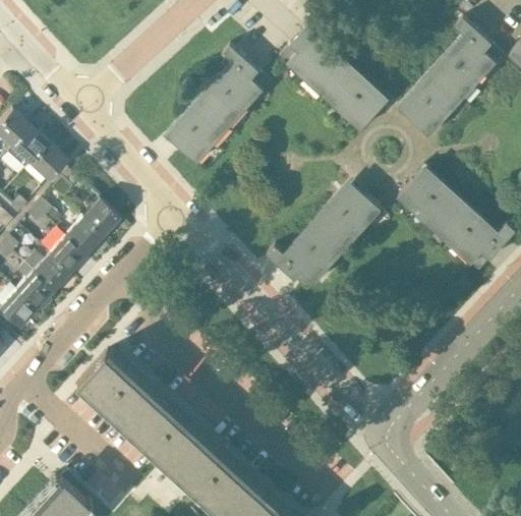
[(280,57),(360,131),(378,112),(381,115),(392,103),(316,34),(325,24),(316,17),(280,57)]
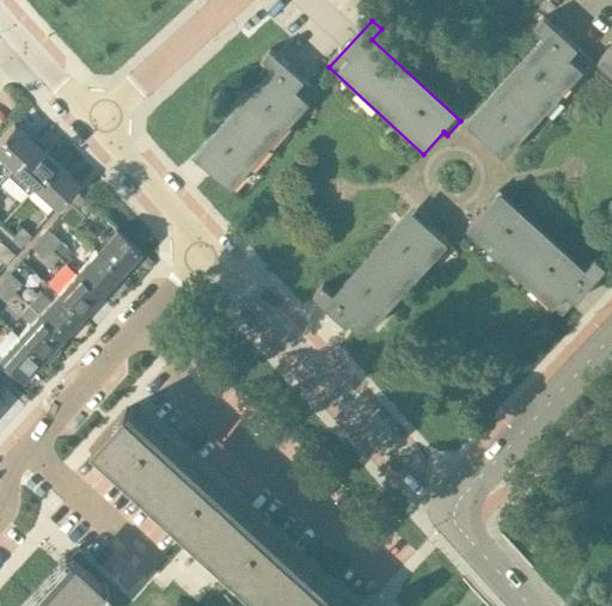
[(482,140),(505,160),(592,65),(544,22),(534,32),(545,42),(465,130),(479,144),(482,140)]
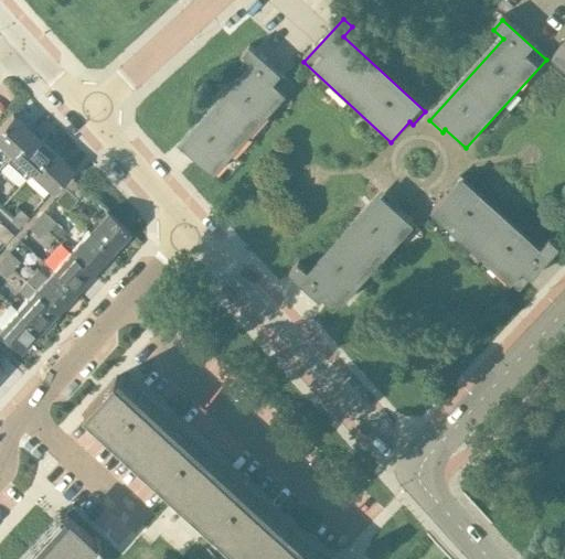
[(564,45),(553,60),(564,71),(564,45)]
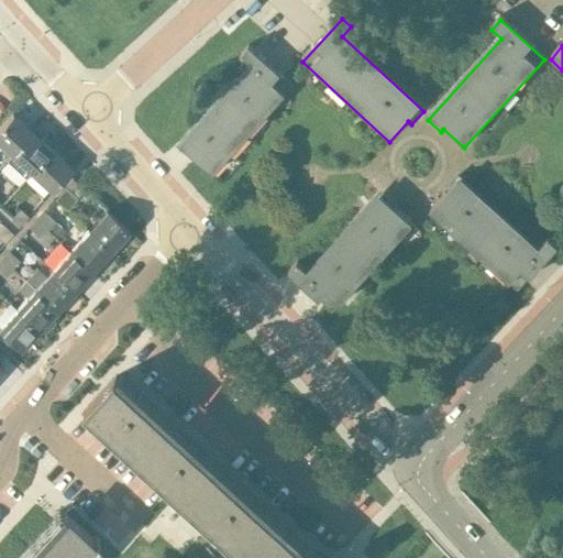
[(192,159),(213,177),(293,89),(249,50),(241,59),(250,68),(176,150),(189,162),(192,159)]
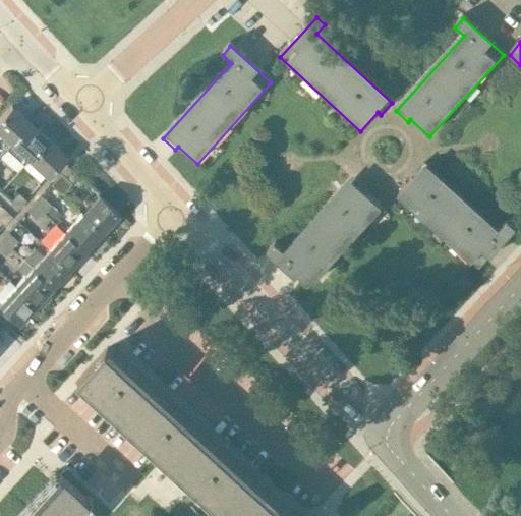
[(0,121),(0,137),(11,148),(30,127),(11,110),(0,121)]
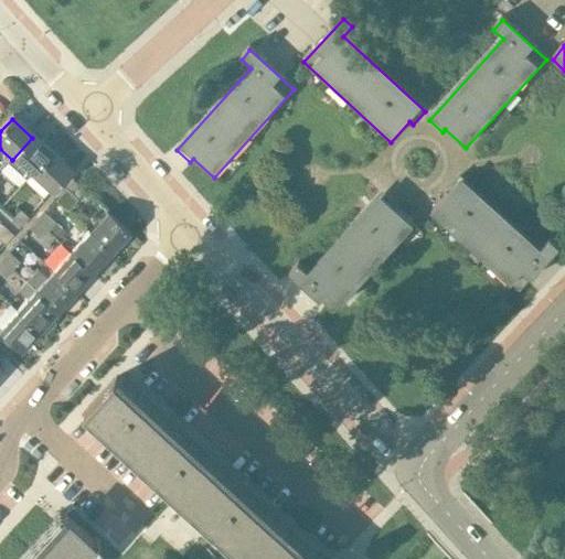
[(12,160),(31,178),(52,156),(32,138),(12,160)]
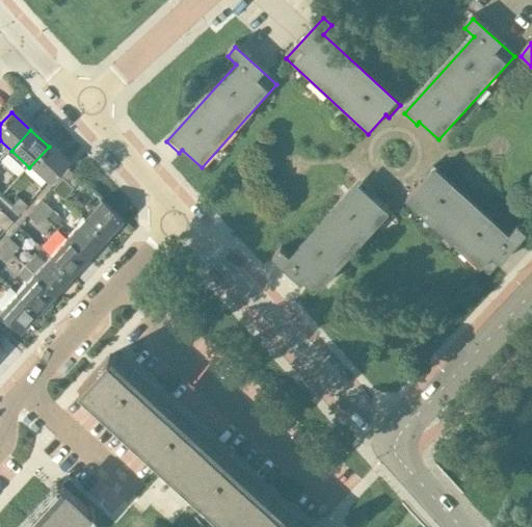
[(29,167),(49,185),(68,163),(49,147),(29,167)]
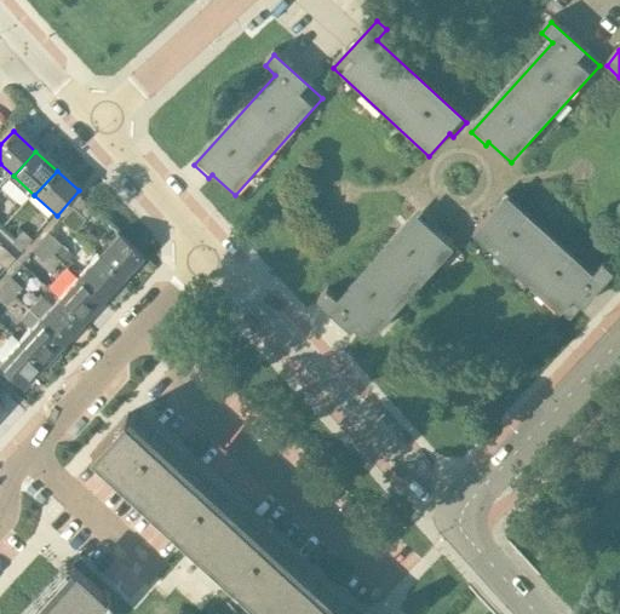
[(474,236),(570,323),(614,275),(603,265),(593,276),(504,195),(491,210),(494,213),(474,236)]
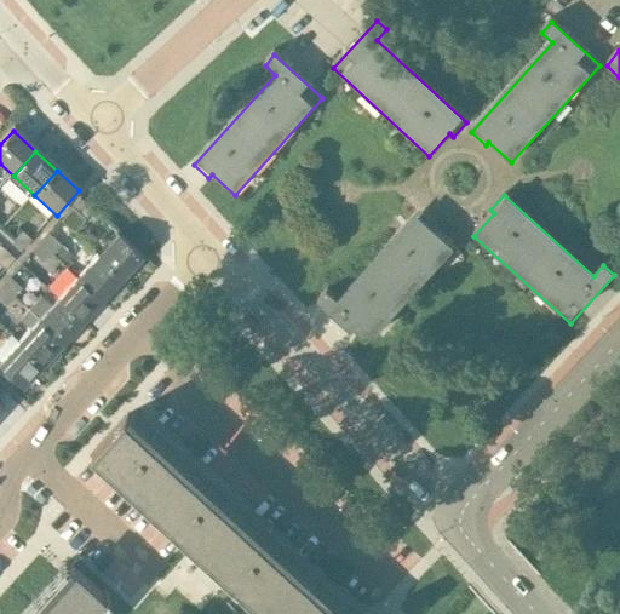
[(73,212),(85,223),(92,214),(80,204),(73,212)]
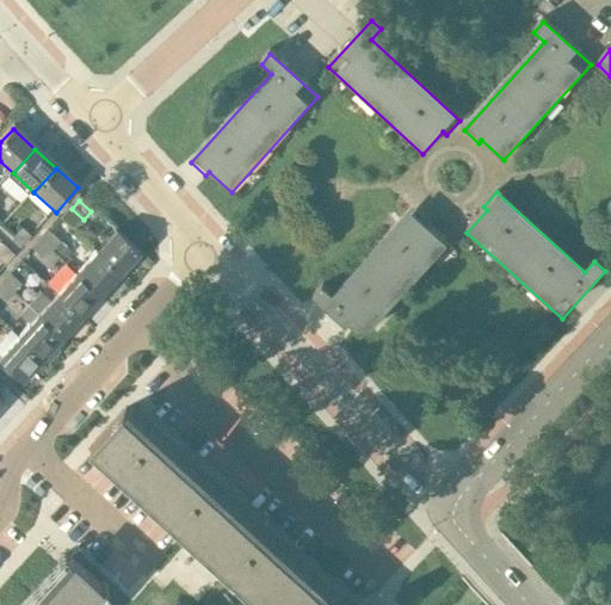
[(314,300),(360,343),(448,247),(425,227),(429,223),(414,210),(333,298),(322,289),(314,300)]
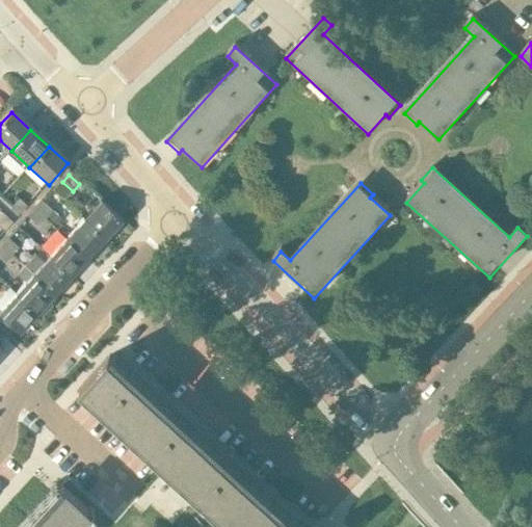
[(9,212),(17,219),(26,209),(19,203),(9,212)]
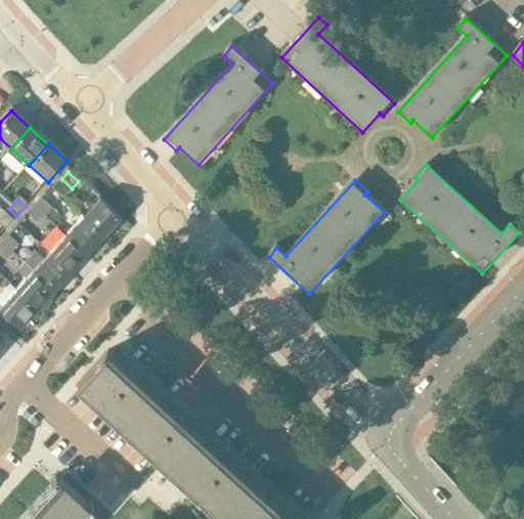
[(82,219),(102,238),(120,219),(98,200),(82,219)]
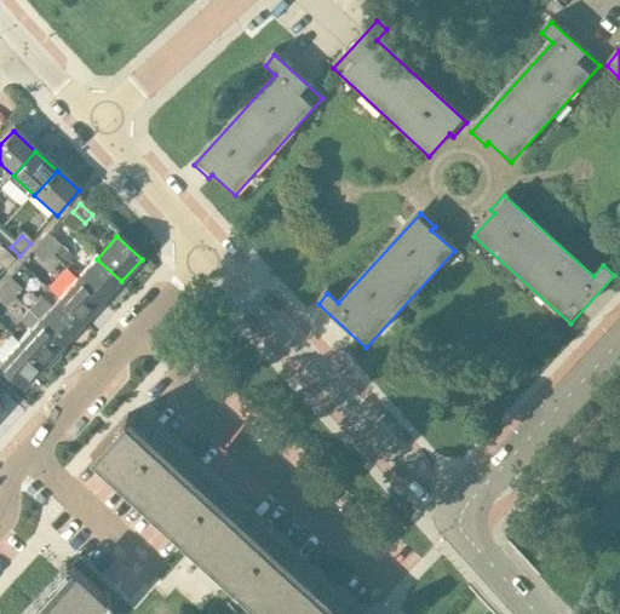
[(40,247),(52,258),(61,250),(49,239),(40,247)]
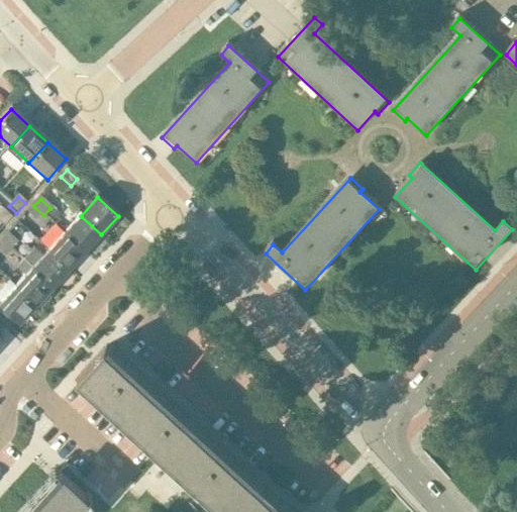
[(27,213),(37,222),(43,215),(33,206),(27,213)]
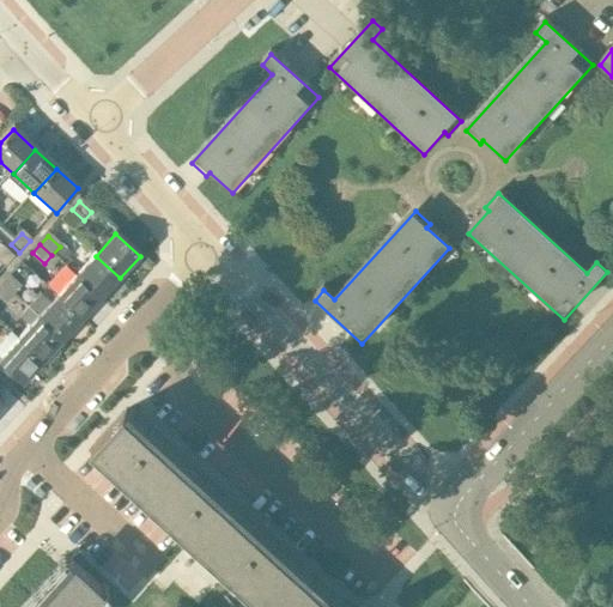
[(0,250),(0,263),(5,268),(13,260),(1,249),(0,250)]
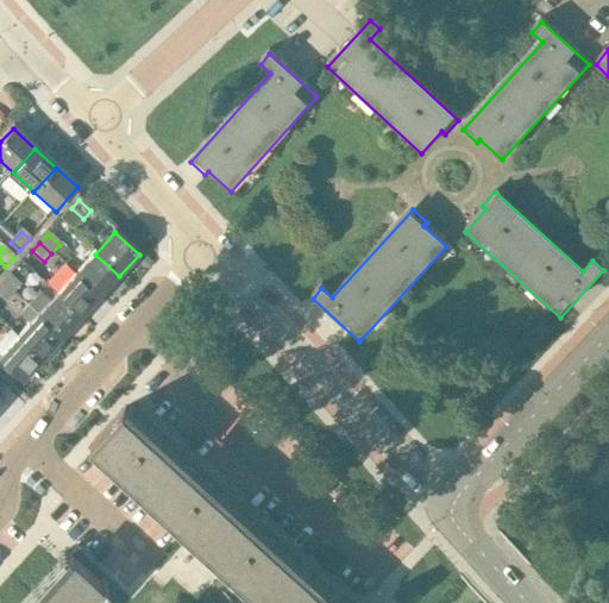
[(75,275),(100,297),(119,276),(95,255),(75,275)]
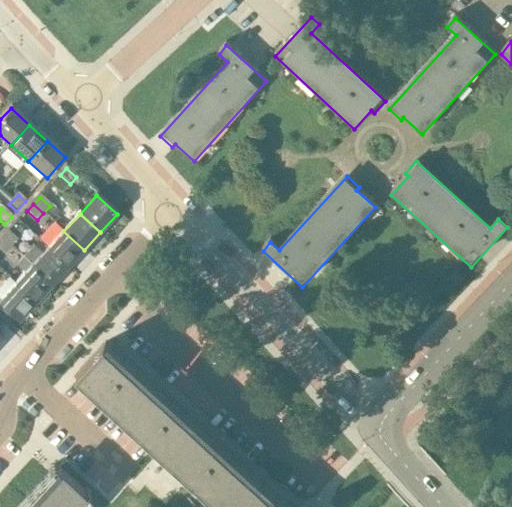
[(47,249),(68,268),(84,250),(63,231),(47,249)]
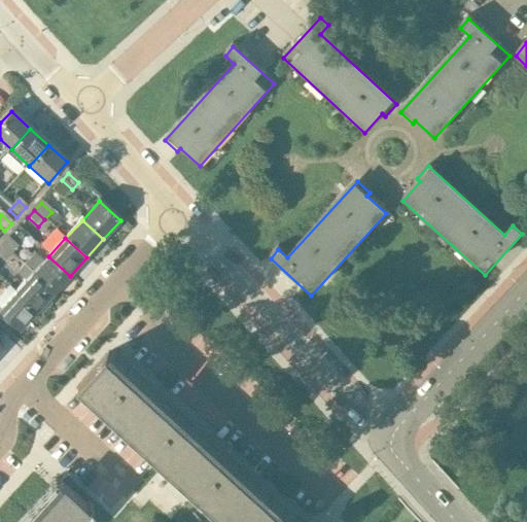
[(1,247),(11,256),(18,249),(8,240),(1,247)]
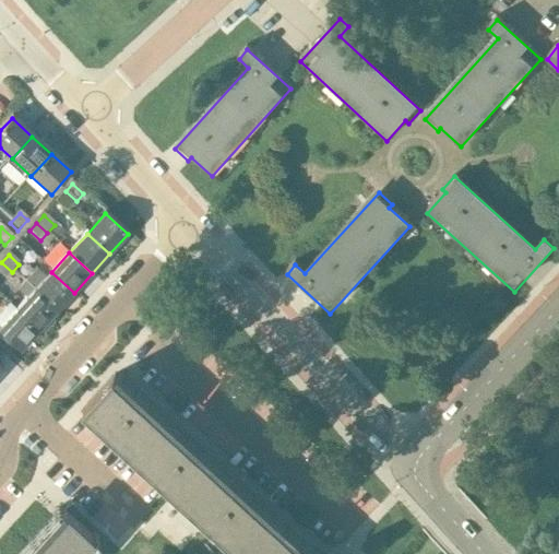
[(0,262),(0,274),(4,280),(12,272),(1,262),(0,262)]
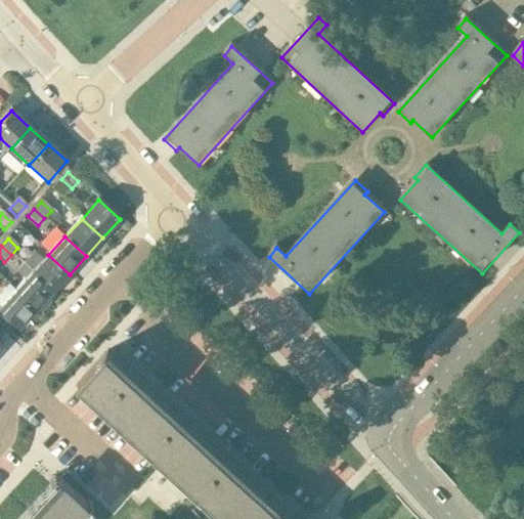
[(32,273),(53,292),(70,274),(48,255),(42,262),(34,254),(23,266),(32,273)]
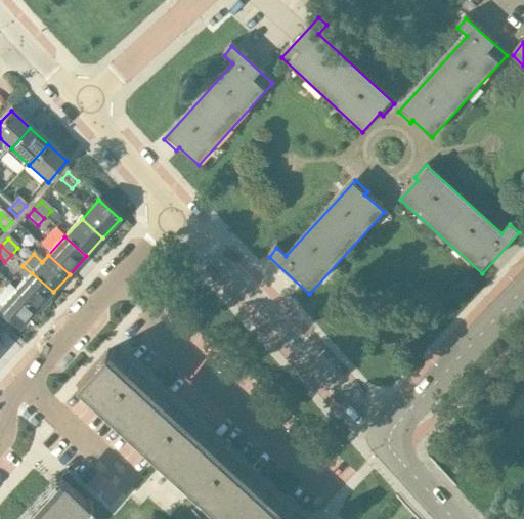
[(15,292),(36,310),(53,292),(32,273),(23,266),(16,273),(26,280),(15,292)]
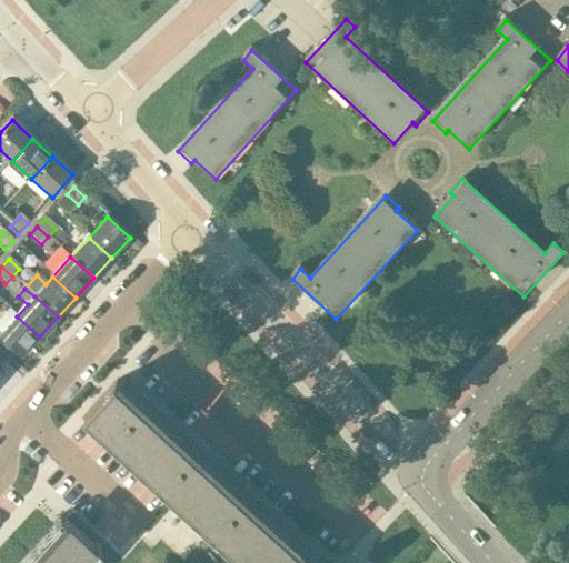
[(0,334),(0,338),(20,358),(39,337),(17,317),(0,334)]
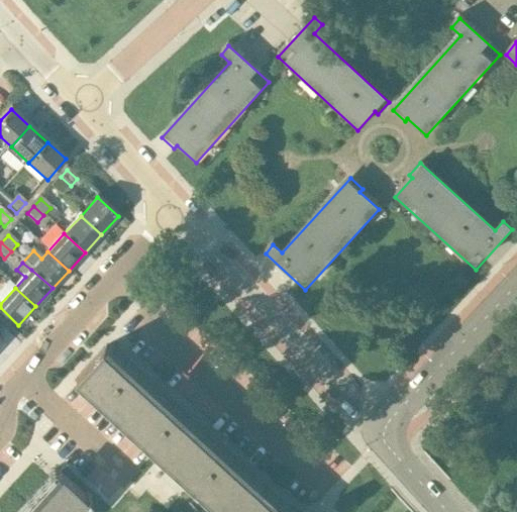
[(292,511),(110,345),(79,380),(223,511),(292,511)]
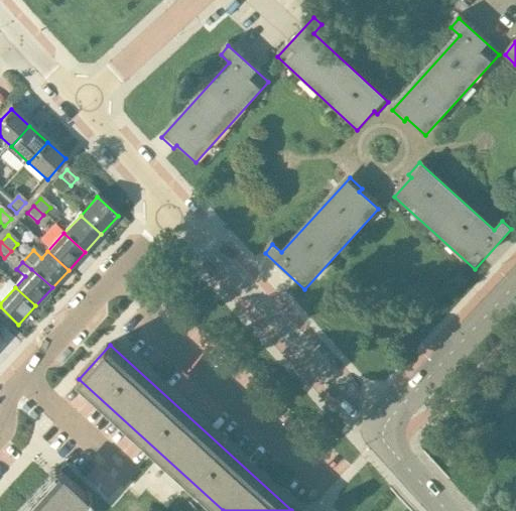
[(83,510),(91,503),(88,500),(90,497),(86,494),(84,497),(56,472),(19,510),(83,510)]
